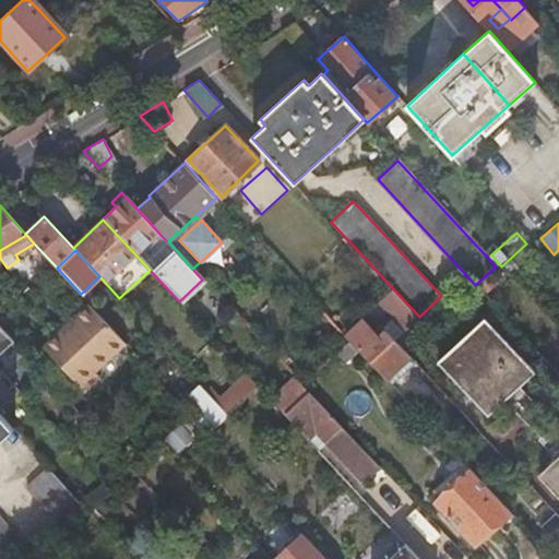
[(418,317),(391,289),(377,302),(391,318),(403,331),(418,317)]
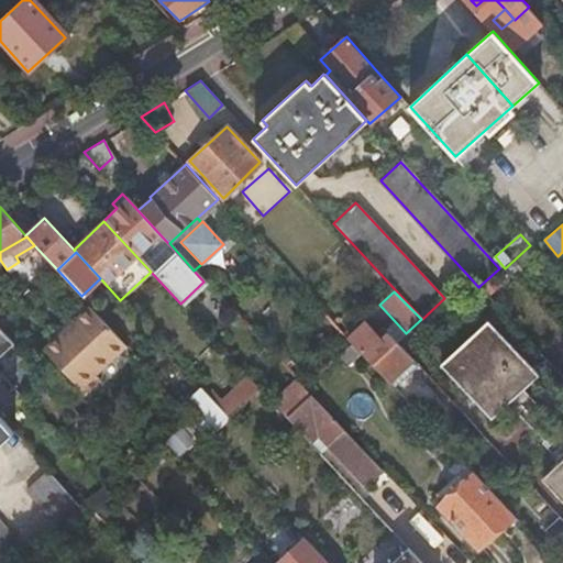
[(90,305),(64,329),(99,367),(125,343),(90,305)]
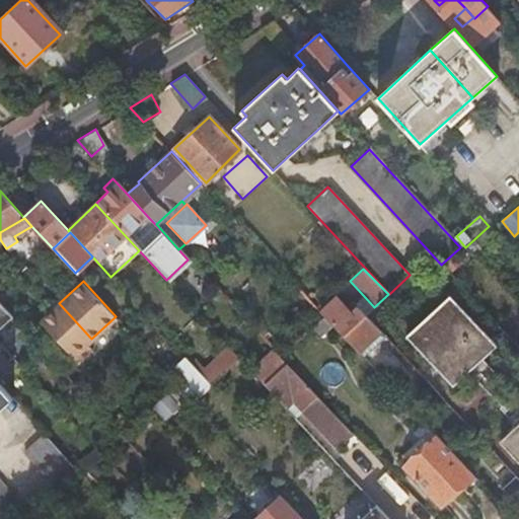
[(440,302),(487,354),(497,345),(448,294),(440,302)]
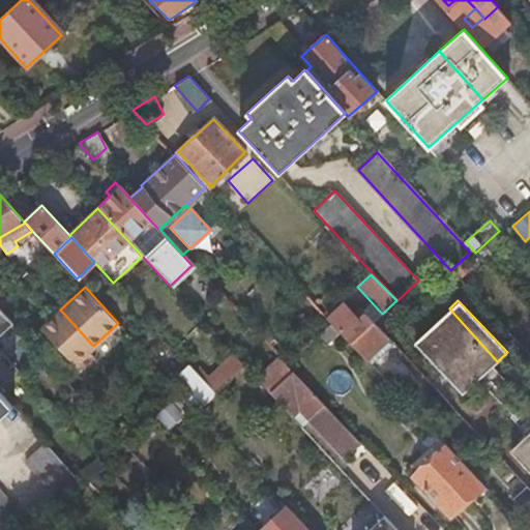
[(373,322),(382,314),(371,301),(361,310),(373,322)]
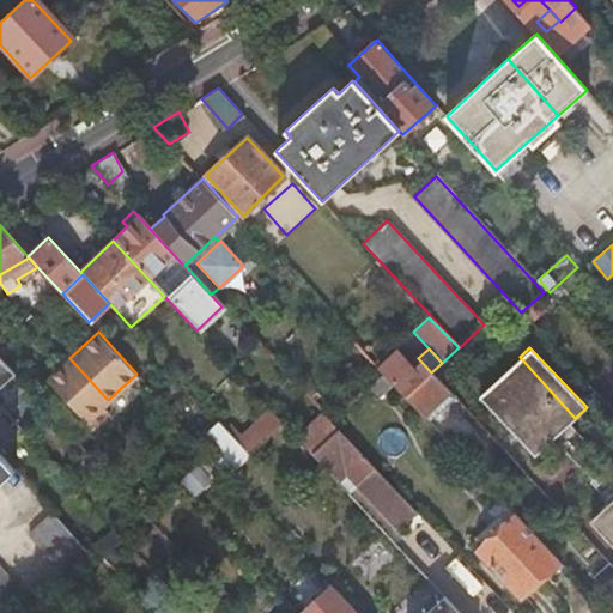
[(437,380),(431,372),(418,358),(416,356),(406,364),(394,351),(377,366),(383,372),(423,414),(448,390),(437,380)]
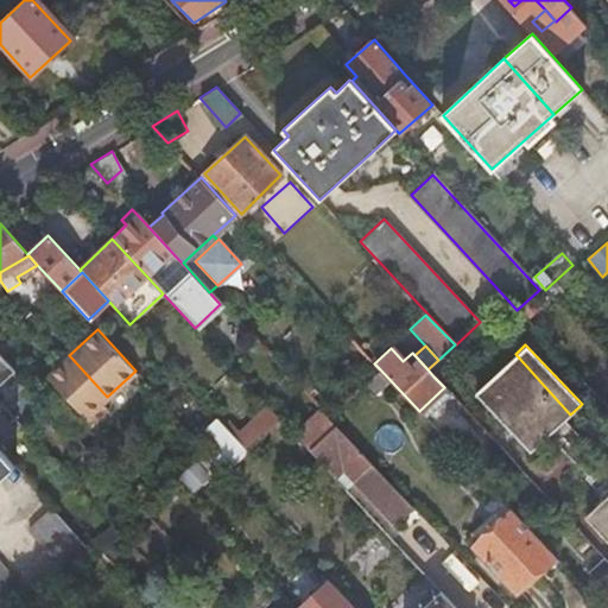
[(530,453),(553,431),(565,420),(570,415),(515,354),(491,378),(474,394),(530,453)]
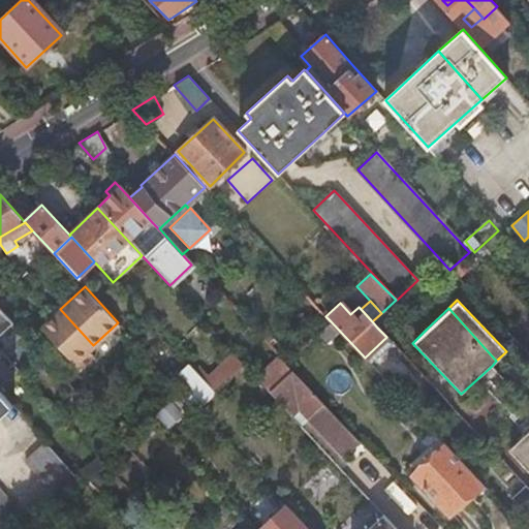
[(93,345),(60,309),(40,328),(79,369),(94,355),(89,350),(93,345)]
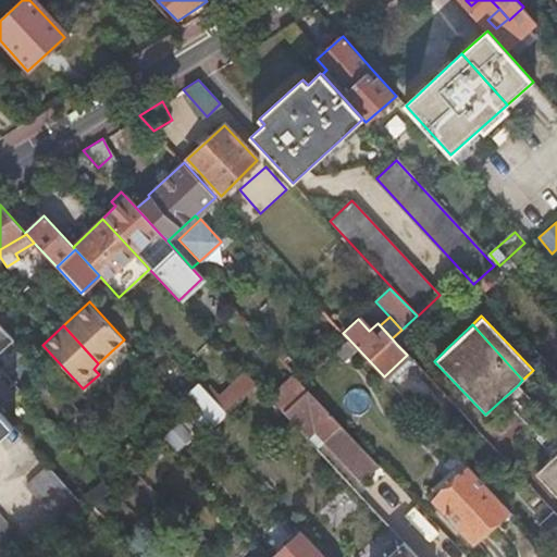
[(407,336),(401,330),(392,338),(397,345),(407,336)]
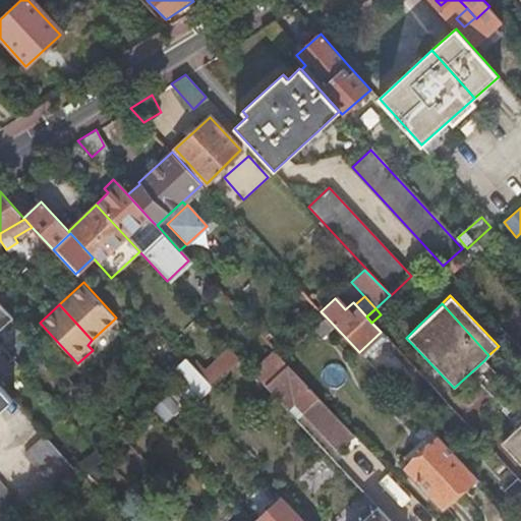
[(364,358),(386,338),(381,332),(359,352),(364,358)]
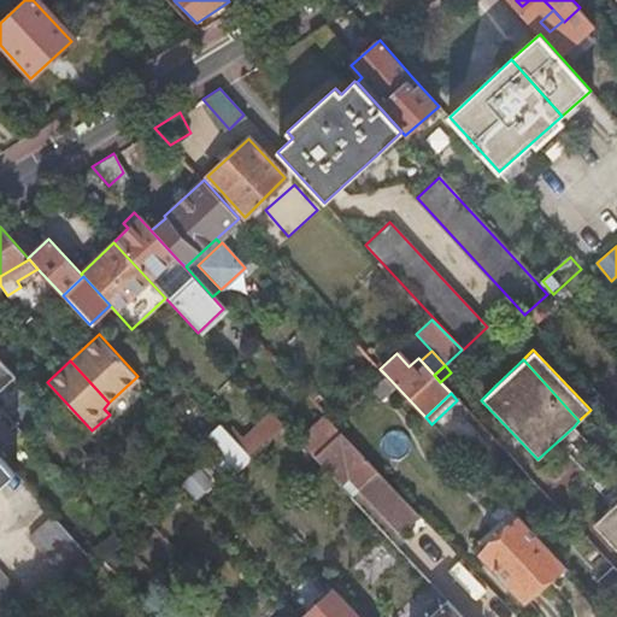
[(18,418),(13,423),(21,432),(25,427),(18,418)]
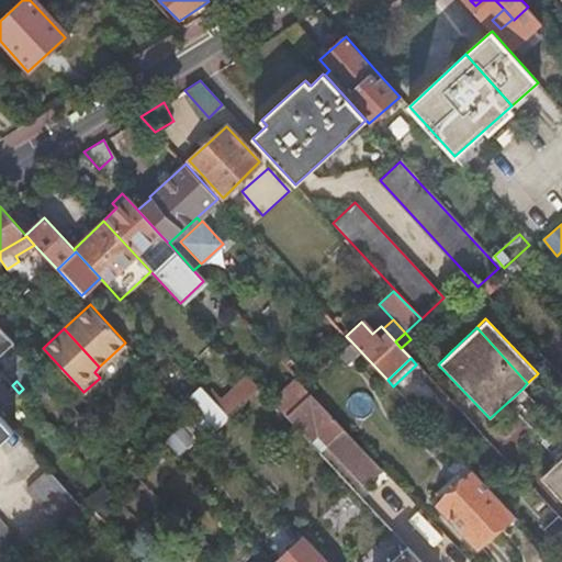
[(19,393),(12,385),(8,389),(14,397),(19,393)]
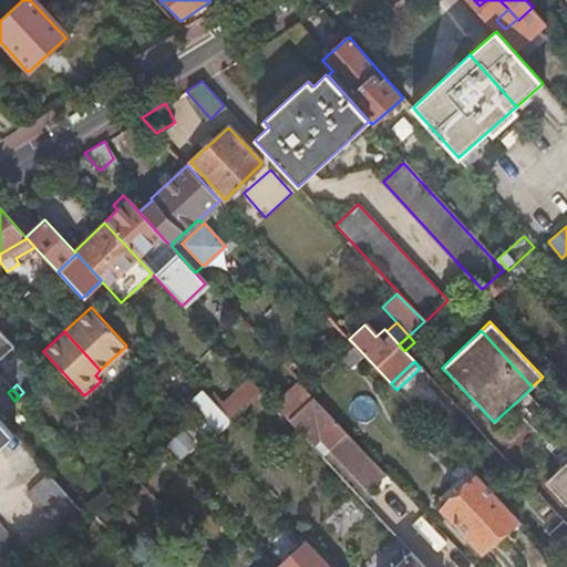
[(226,402),(215,392),(210,397),(234,420),(251,401),(239,389),(226,402)]
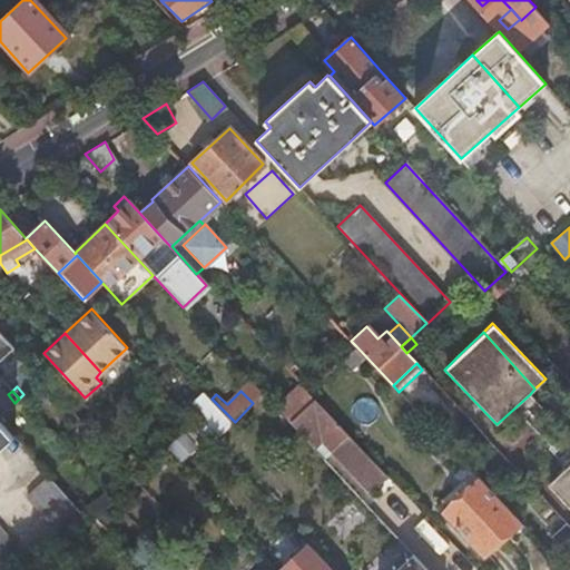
[(213,441),(231,423),(202,392),(184,409),(192,418),(202,430),(213,441)]
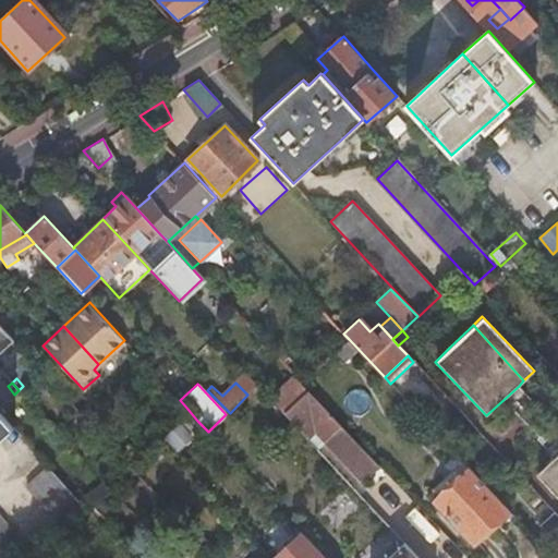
[(512,409),(538,436),(548,427),(549,427),(550,426),(541,415),(544,412),(519,386),(508,396),(517,404),(512,409)]
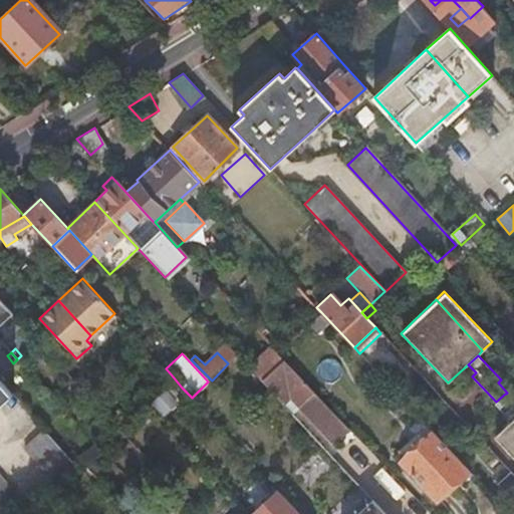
[(347,429),(283,360),(261,380),(290,412),(297,405),(332,443),(347,429)]
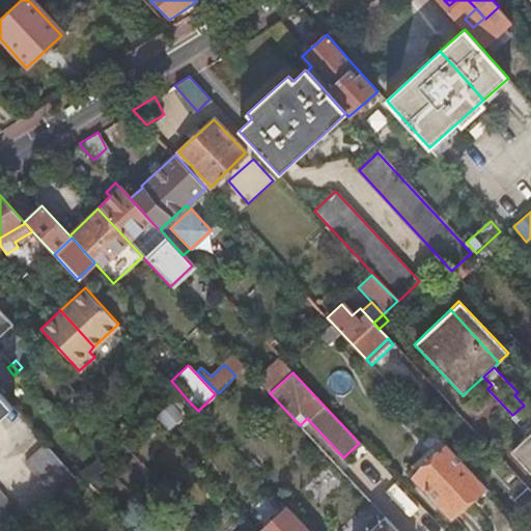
[(188,400),(178,389),(167,399),(176,411),(188,400)]
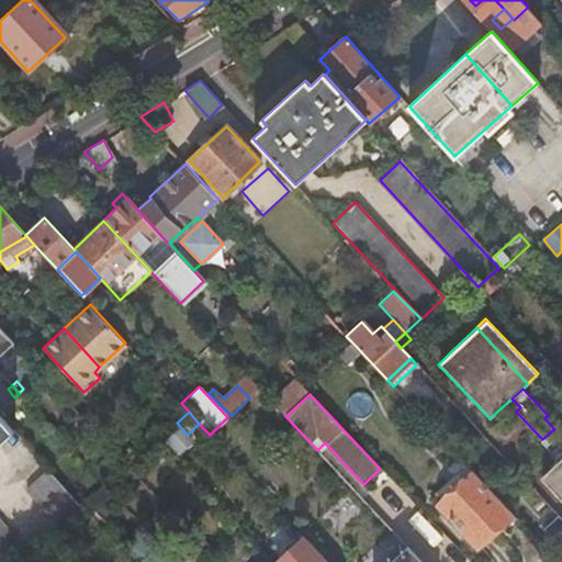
[(0,444),(14,431),(0,415),(0,444)]
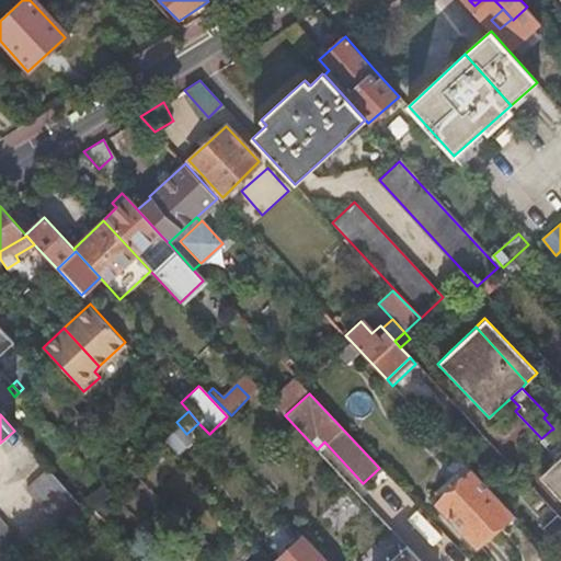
[(180,427),(165,441),(180,456),(194,444),(180,427)]
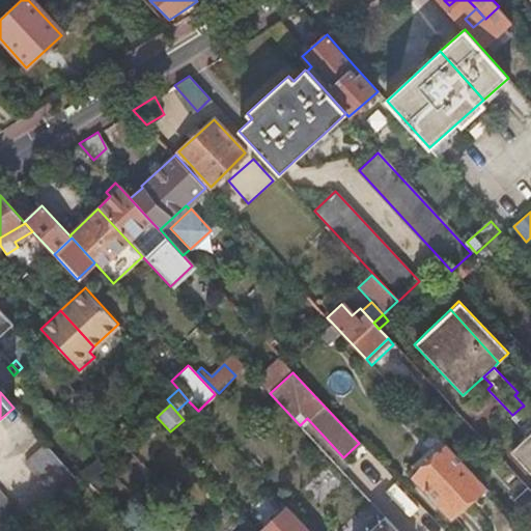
[(530,416),(523,407),(522,407),(512,415),(511,417),(525,431),(525,439),(524,440),(510,451),(530,474),(530,416)]
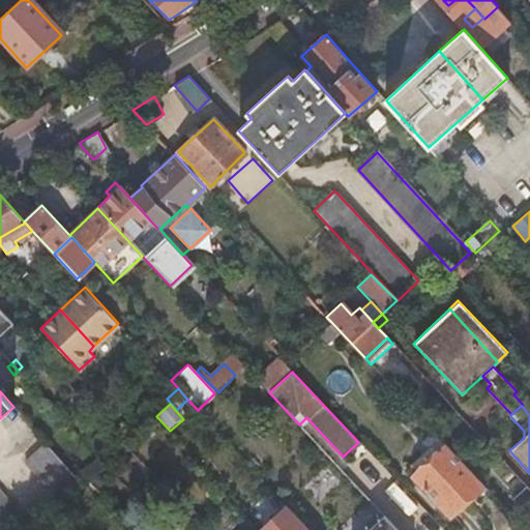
[(25,461),(60,501),(83,484),(76,476),(46,442),(25,461)]
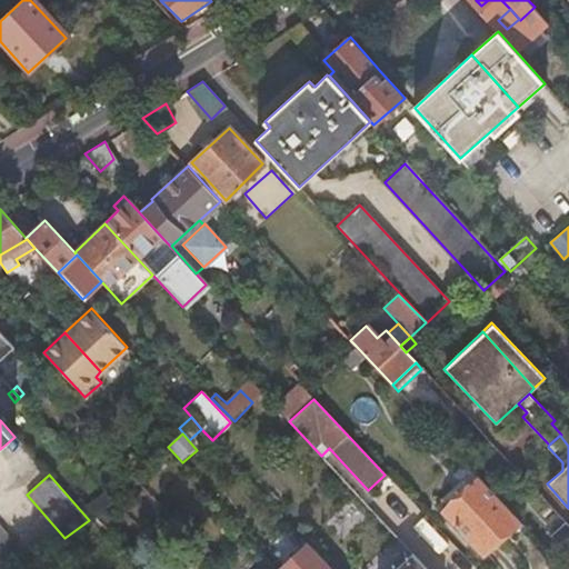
[(520,522),(479,478),(442,512),(483,557),(520,522)]
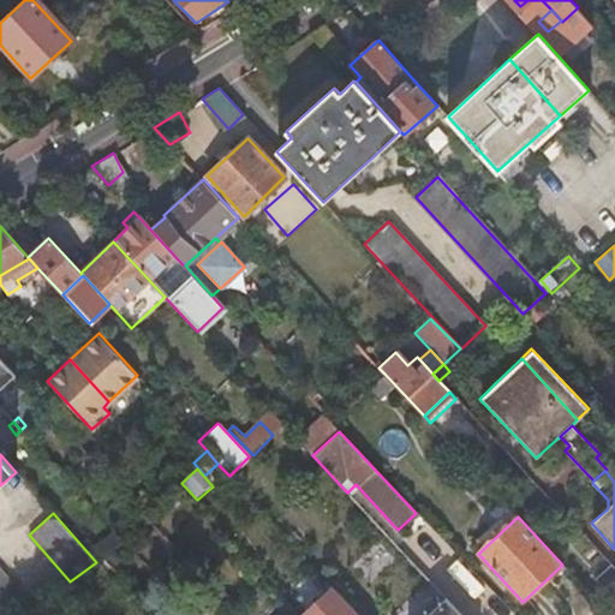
[(88,553),(96,562),(101,557),(123,541),(113,530),(88,553)]
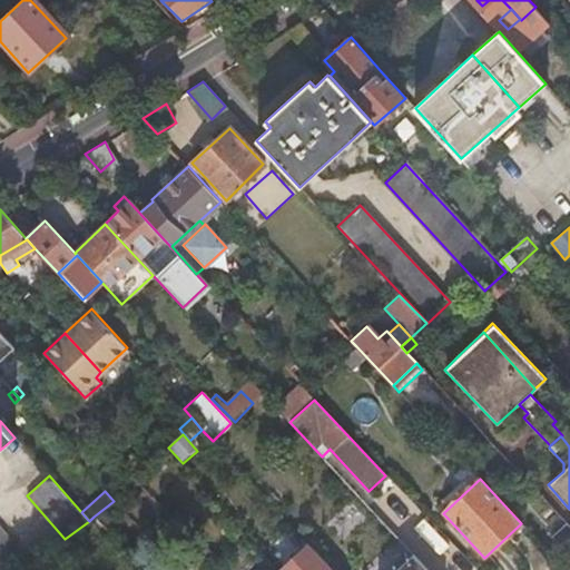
[(426,520),(418,528),(440,552),(449,544),(426,520)]
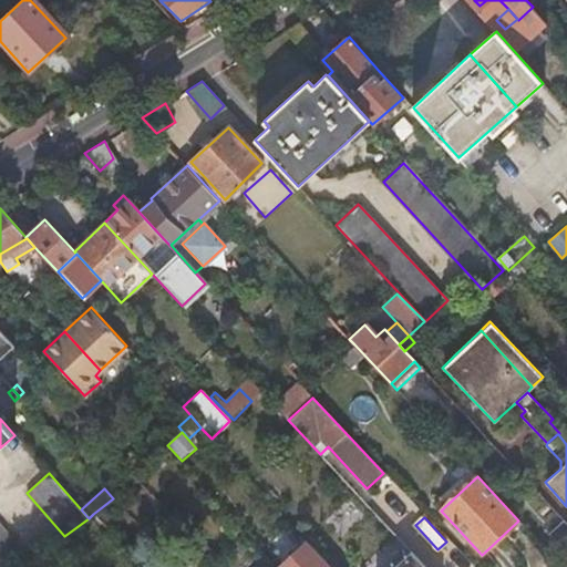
[(566,525),(565,523),(550,534),(566,550),(566,525)]
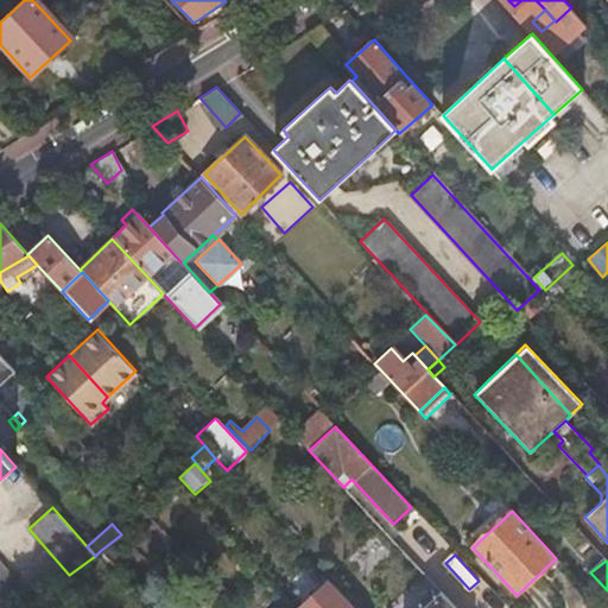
[(27,607),(32,605),(0,563),(0,607),(27,607)]
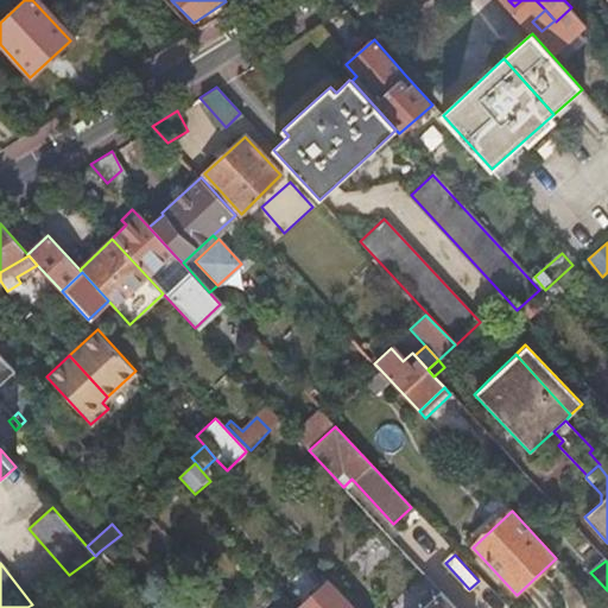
[(455,607),(439,590),(419,607),(455,607)]
